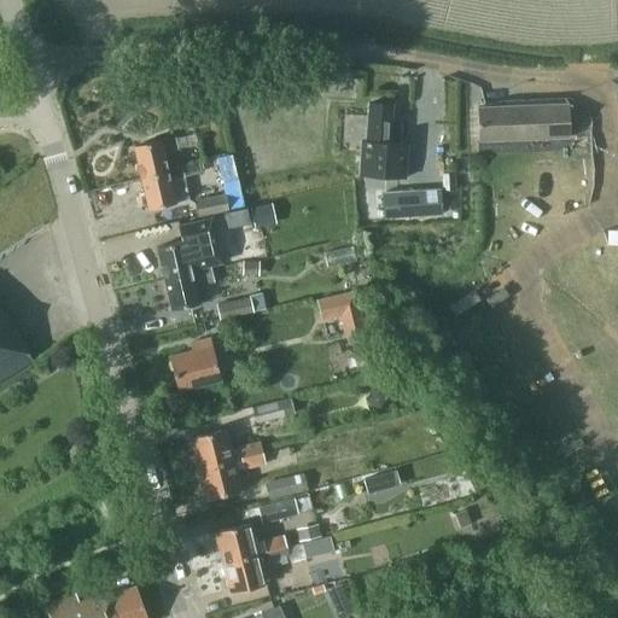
[(391,105),(367,104),(365,143),(360,141),(359,176),(404,179),(407,144),(398,144),(400,121),(390,120),(391,105)]
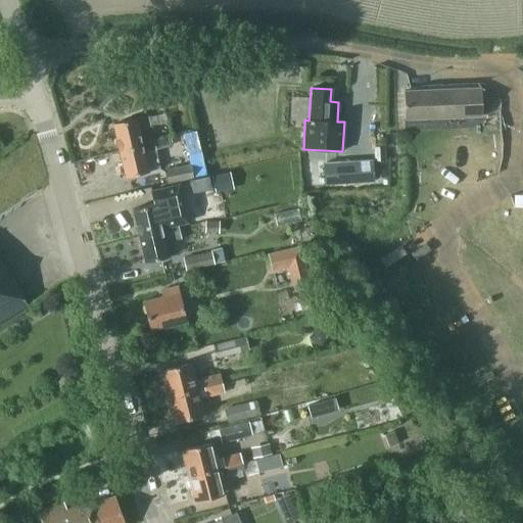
[(373,122),(374,89),(357,88),(354,121),(373,122)]
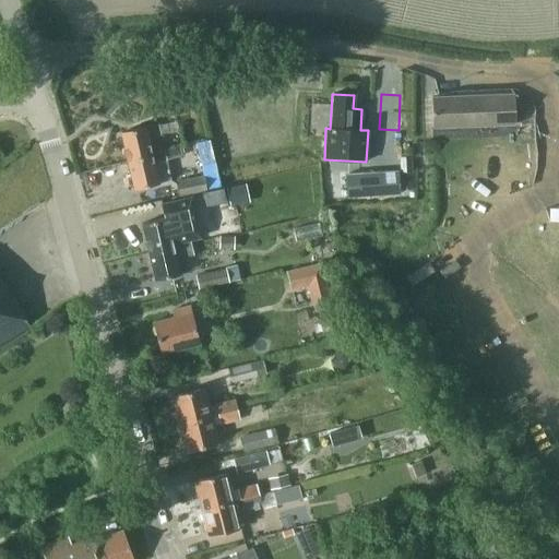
[(513,125),(512,95),(430,97),(431,128),(513,125)]
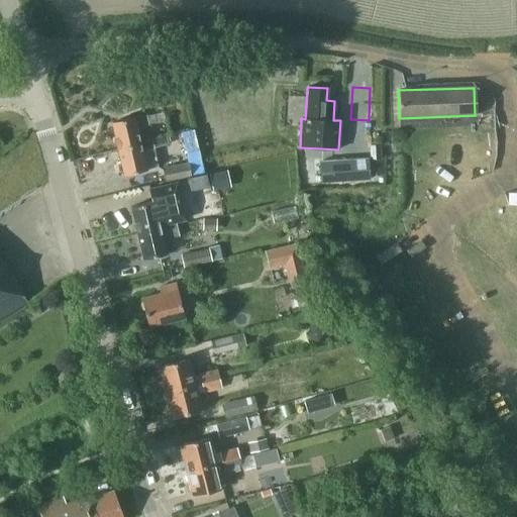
[(139,144),(138,140),(135,127),(147,125),(145,115),(110,123),(116,149),(139,144)]
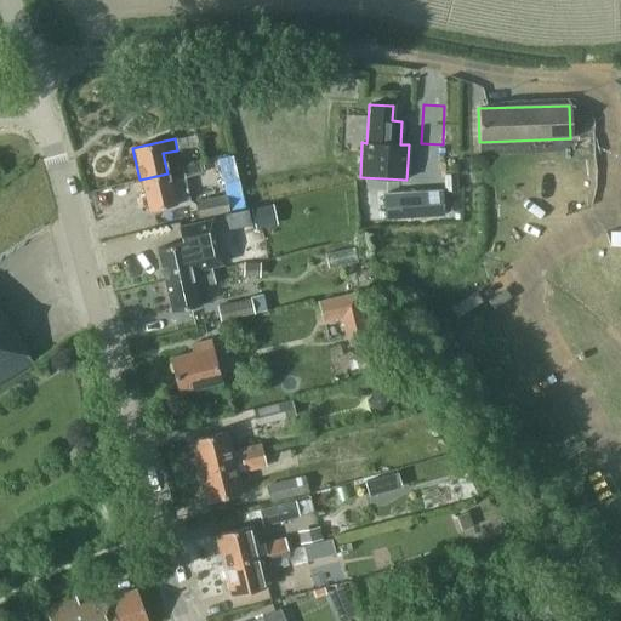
[(167,174),(140,180),(147,211),(175,205),(169,181),(203,174),(199,161),(166,169),(167,174)]
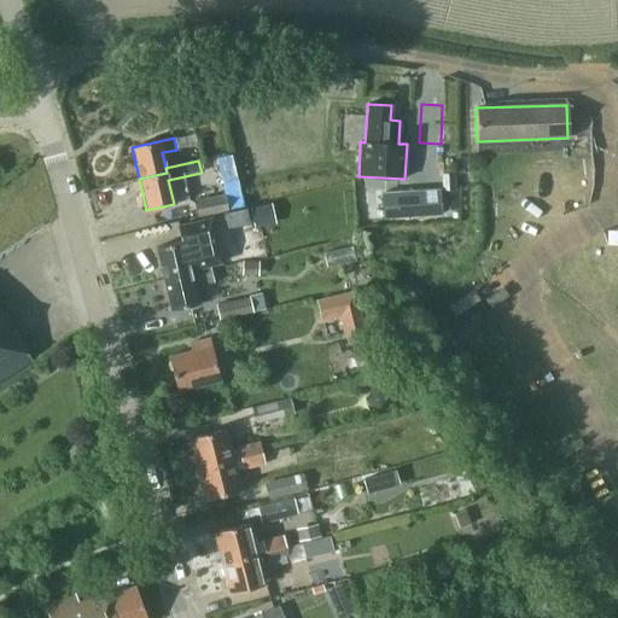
[(442,215),(439,190),(437,190),(437,192),(423,192),(423,191),(419,191),(419,193),(407,193),(407,192),(382,193),(383,219),(442,215)]
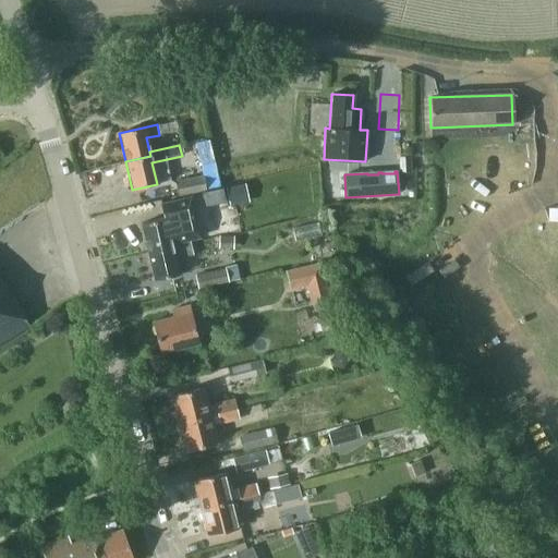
[(205,191),(218,189),(216,172),(203,176),(205,191)]
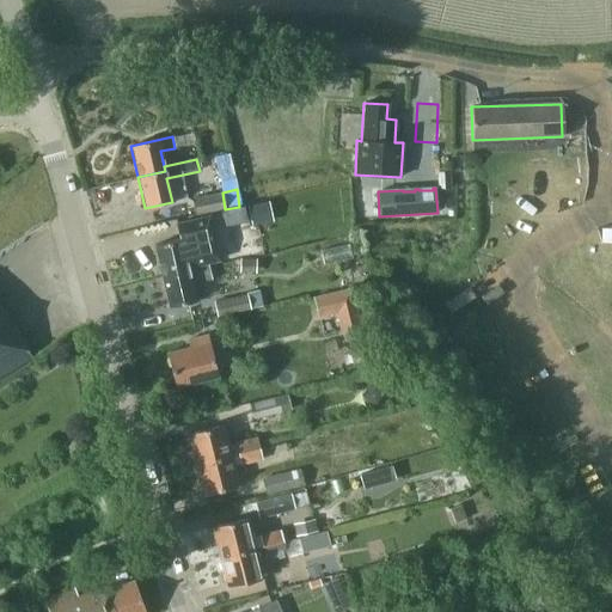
[(225,209),(221,193),(191,197),(195,215),(225,209)]
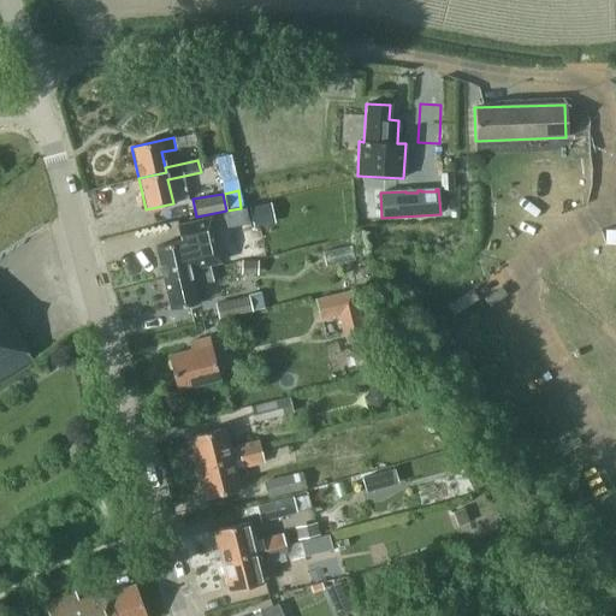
[(273,223),(268,202),(248,207),(254,227),(273,223)]
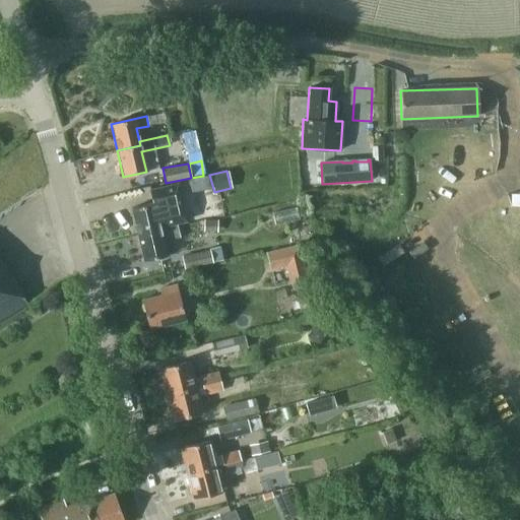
[(131,208),(136,235),(160,230),(159,226),(182,221),(174,185),(148,190),(151,203),(131,208)]
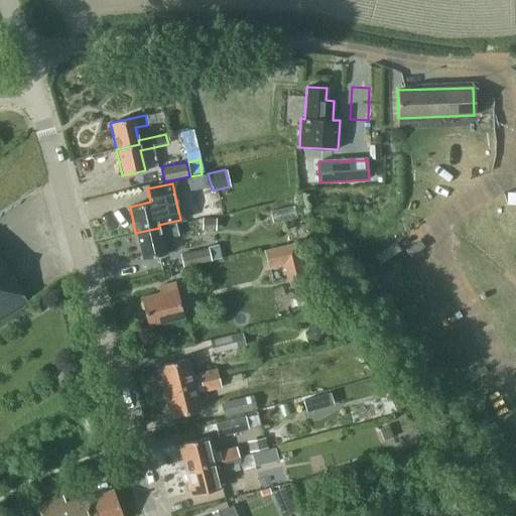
[(277,222),(301,217),(299,207),(275,212),(277,222)]
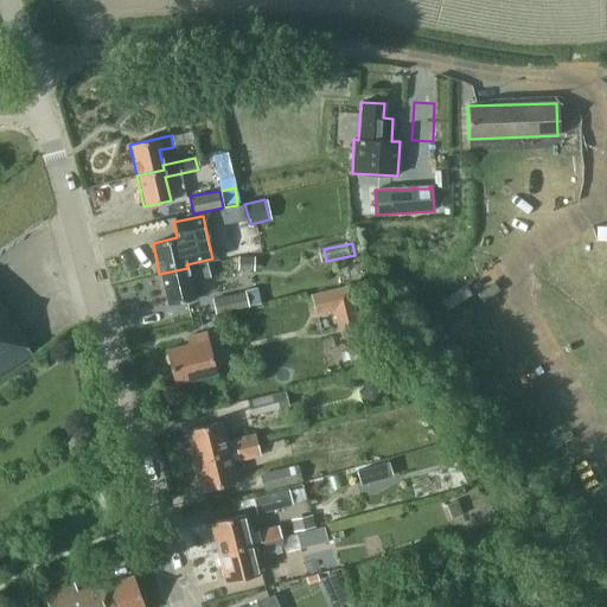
[(254,257),(238,256),(237,270),(254,270),(254,257)]
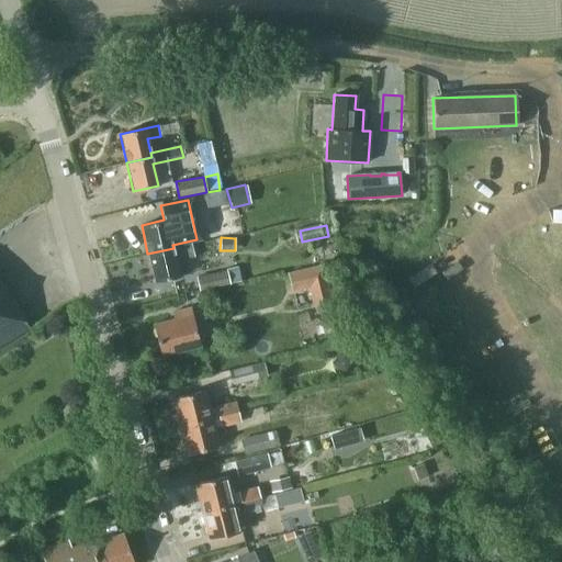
[(173,248),(147,254),(154,282),(179,277),(175,255),(187,253),(184,243),(172,245),(173,248)]
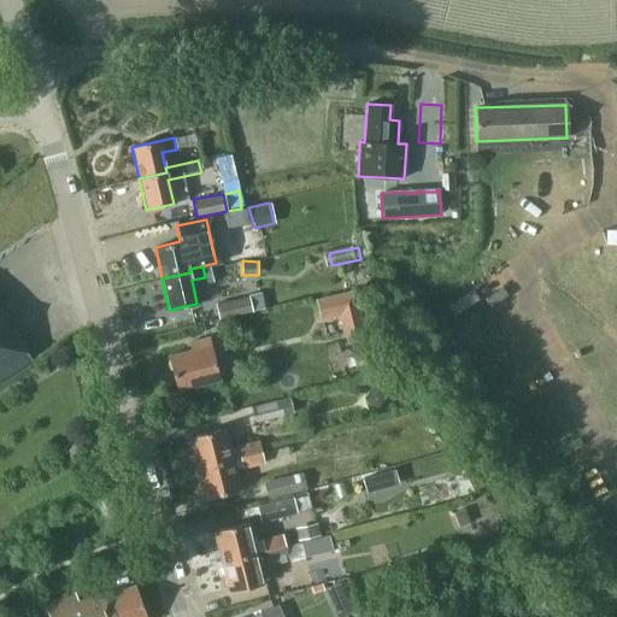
[(364,329),(356,289),(316,299),(321,321),(339,317),(342,334),(364,329)]
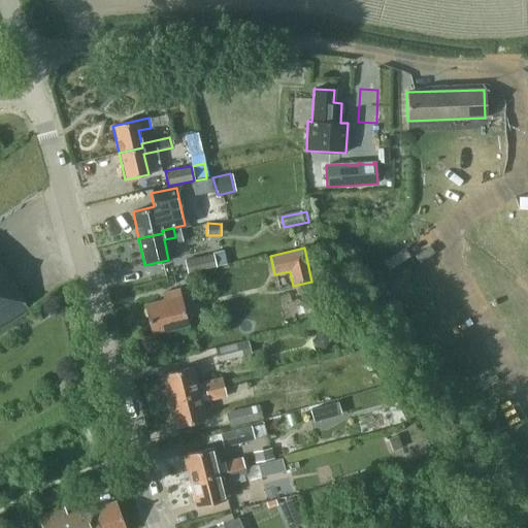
[(226,265),(223,251),(211,253),(212,254),(184,260),(187,273),(226,265)]
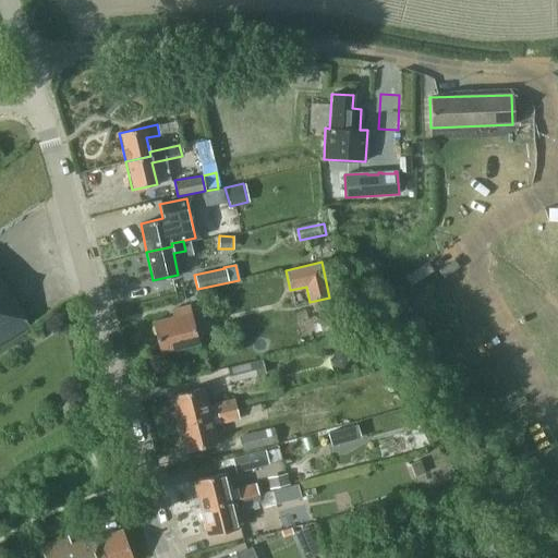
[(0,344),(28,328),(0,284),(0,344)]
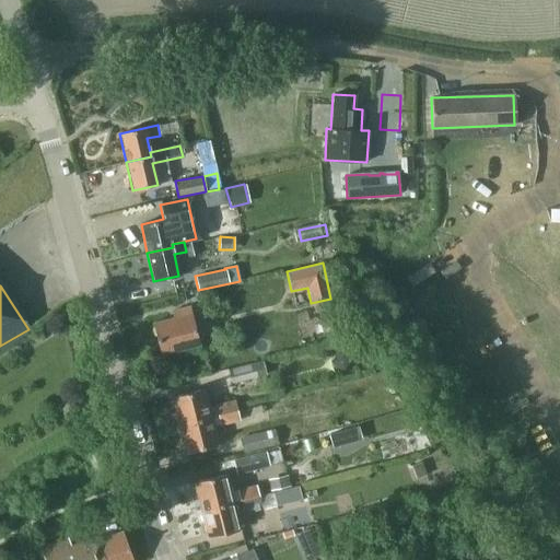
[(198,346),(188,306),(171,311),(173,318),(152,324),(161,354),(198,346)]
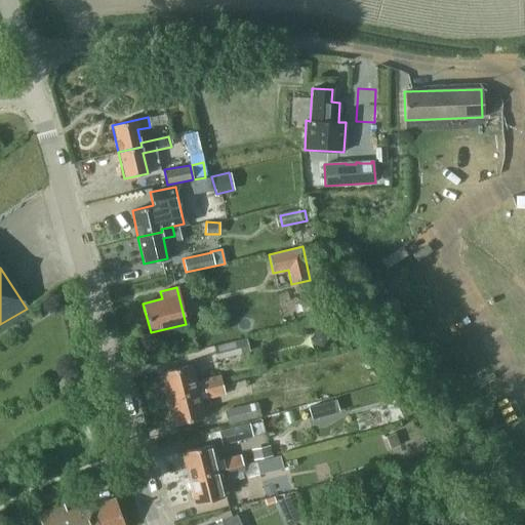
[(299,301),(303,312),(312,309),(309,299),(299,301)]
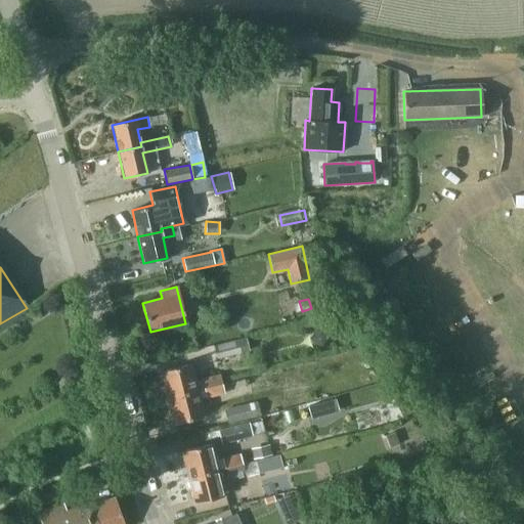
[(310,341),(321,347),(328,337),(316,331),(310,341)]
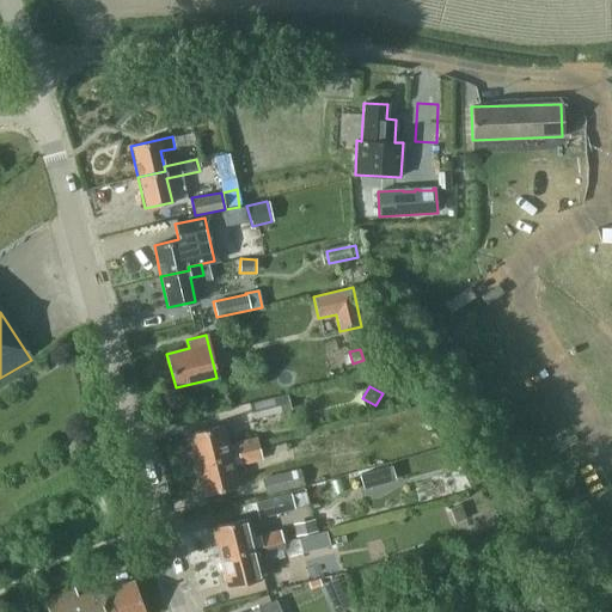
[(291,410),(287,395),(249,403),(252,418),(291,410)]
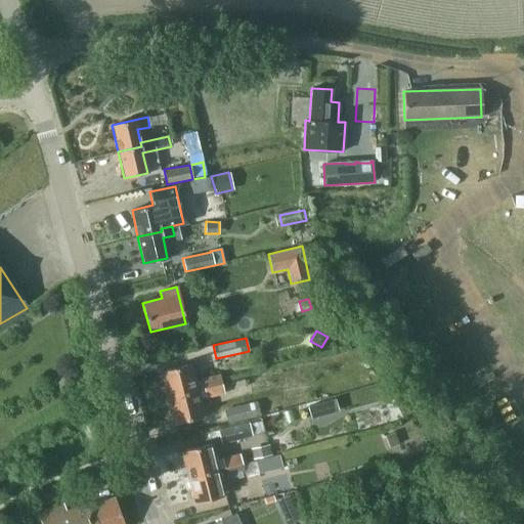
[(160,370),(167,399),(222,386),(219,375),(194,381),(190,363),(160,370)]
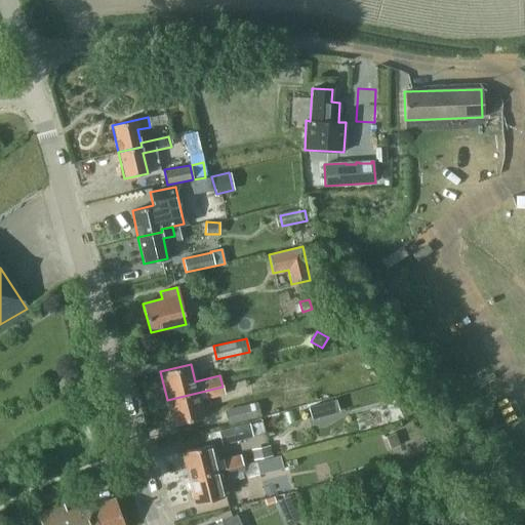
[(224,394),(223,387),(167,400),(173,425),(203,416),(199,400),(224,394)]
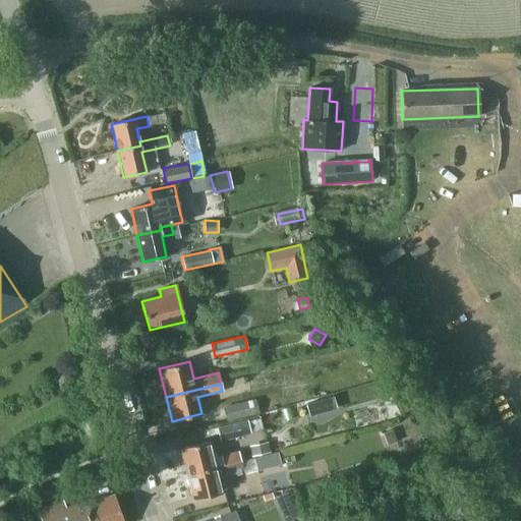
[(325,411),(336,408),(333,396),(321,399),(325,411)]
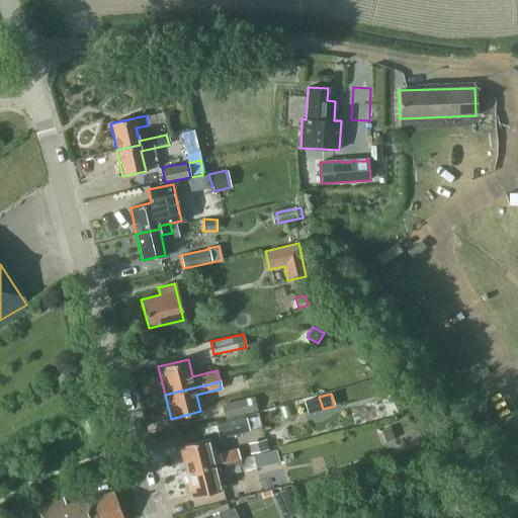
[(256,411),(253,398),(222,405),(225,419),(256,411)]
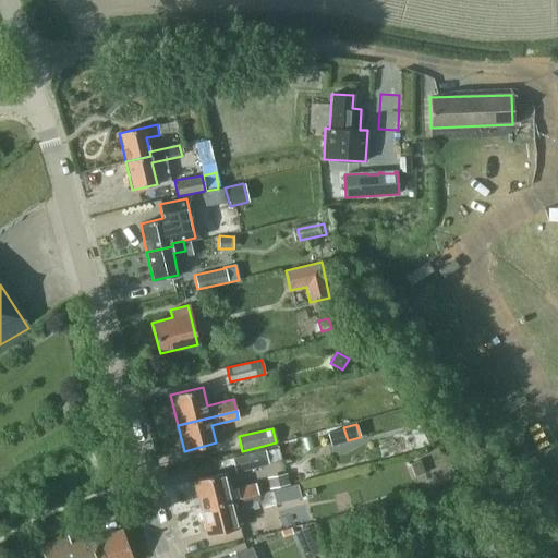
[(268,465),(265,450),(232,458),(235,473),(268,465)]
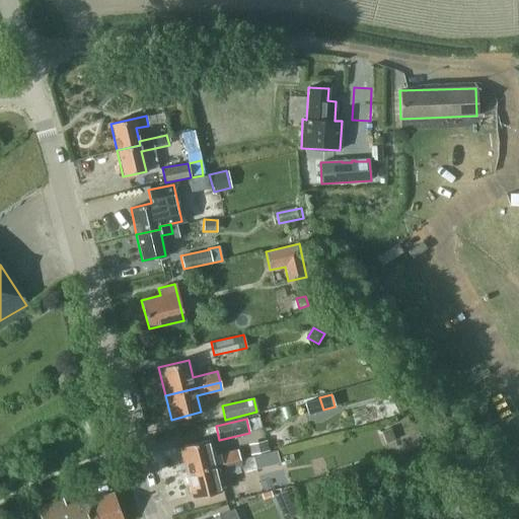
[(186,473),(239,462),(236,450),(213,456),(209,440),(179,447),(186,473)]
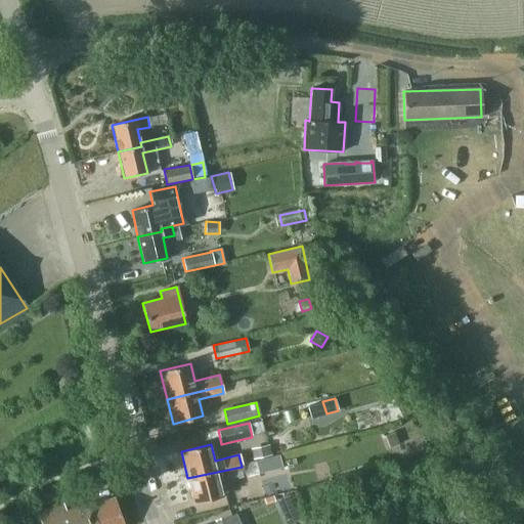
[(271,454),(269,445),(251,448),(253,459),(271,454)]
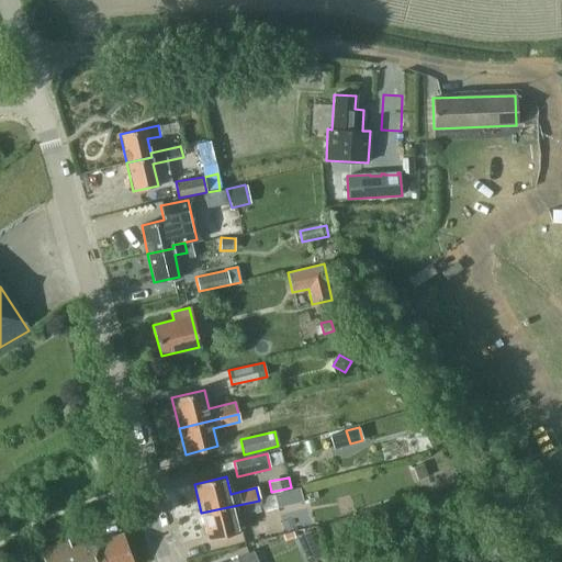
[(277,507),(303,501),(299,487),(273,495),(277,507)]
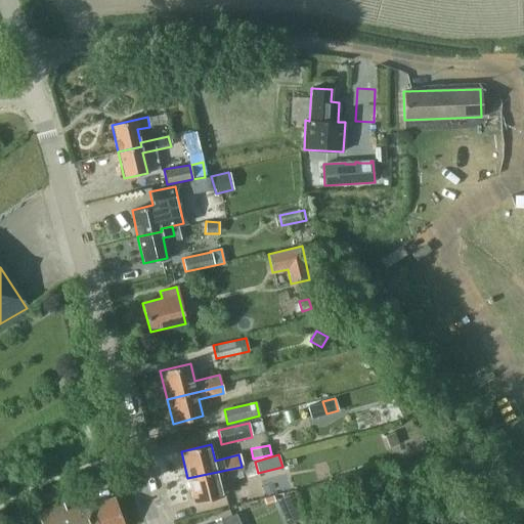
[(242,467),(187,478),(194,504),(223,495),(219,479),(244,473),(242,467)]
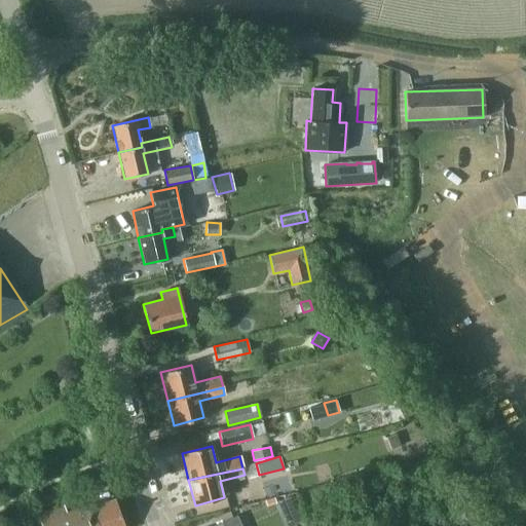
[(291,495),(276,501),(280,510),(294,504),(291,495)]
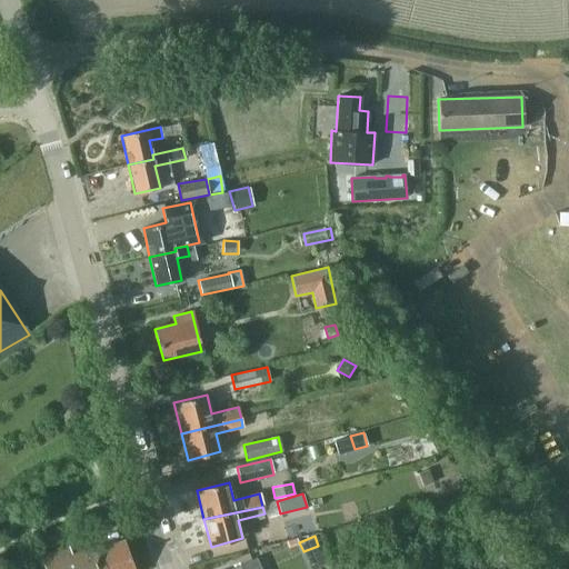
[(45,568),(133,568),(122,541),(98,551),(92,539),(77,546),(79,550),(72,553),(70,549),(42,561),(45,568)]
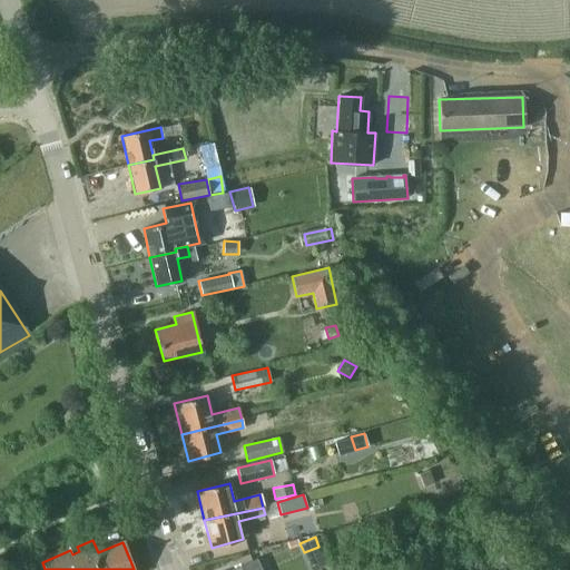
[(261,569),(256,559),(232,569),(261,569)]
